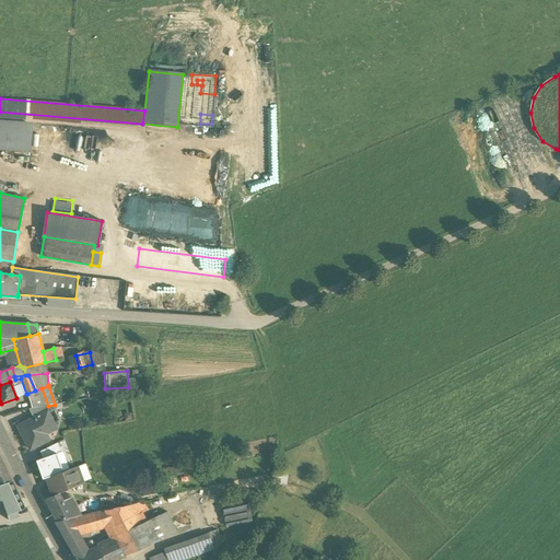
[(35,391),(27,394),(32,408),(48,406),(42,388),(35,391)]
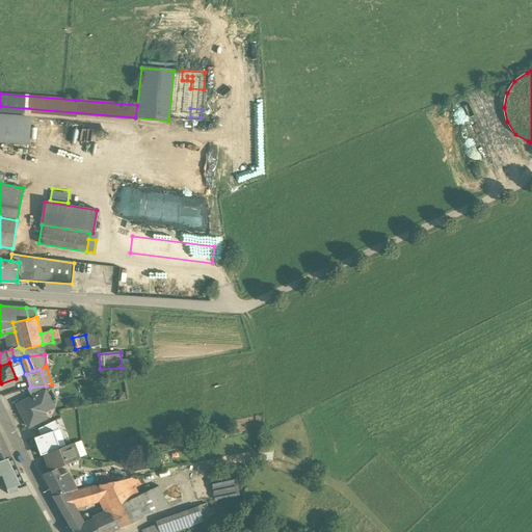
[(46,386),(27,389),(31,398),(45,391),(46,393),(49,391),(46,386)]
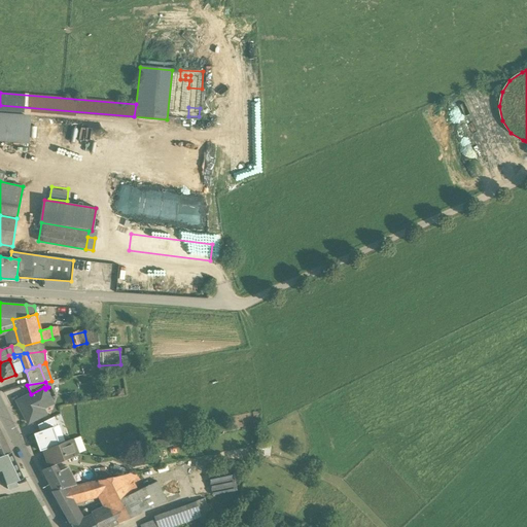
[(31,394),(16,401),(28,423),(45,414),(41,407),(42,403),(50,399),(45,389),(44,387),(31,394)]
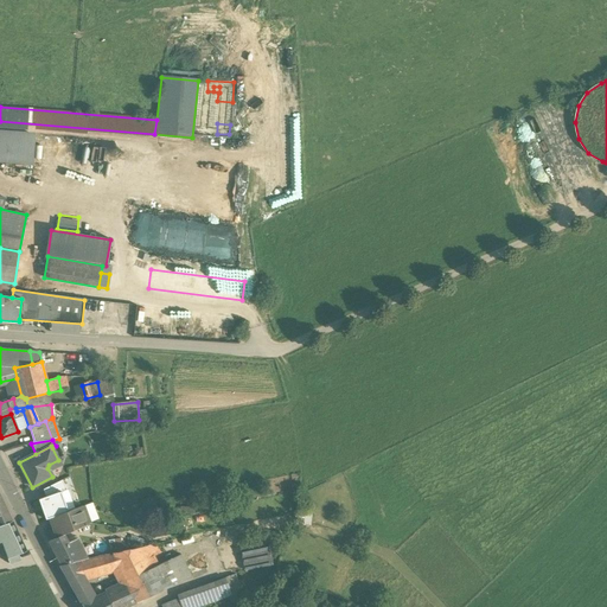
[(44,491),(45,497),(61,492),(68,490),(63,480),(44,491)]
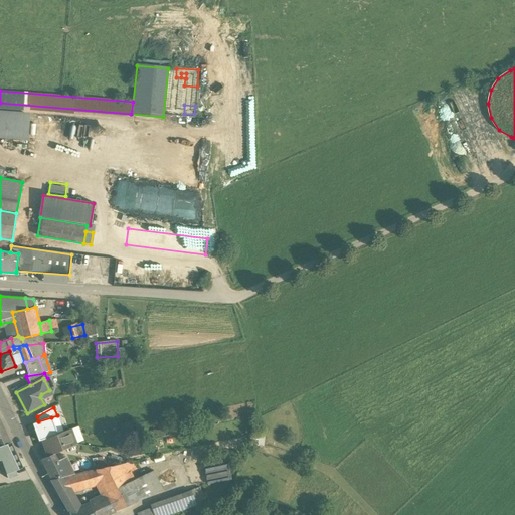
[(42,440),(57,434),(51,417),(38,421),(32,424),(38,442),(42,440)]
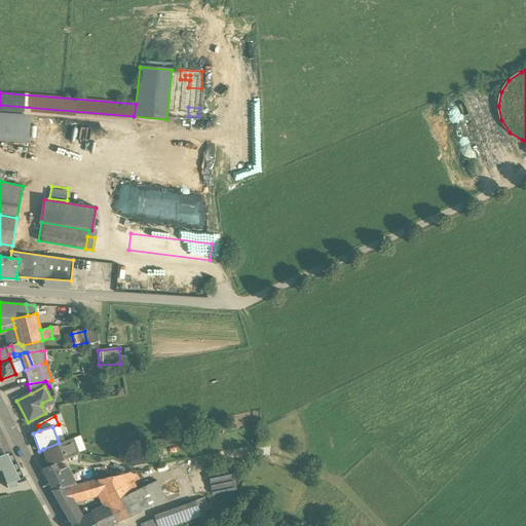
[(0,455),(10,452),(0,428),(0,455)]
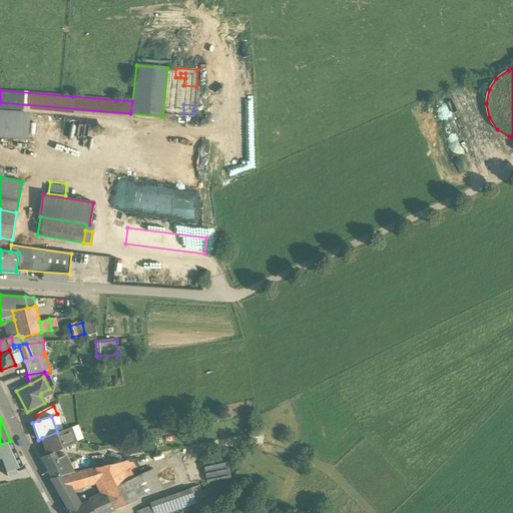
[(57,432),(42,438),(43,442),(46,444),(47,447),(50,453),(53,452),(59,449),(72,444),(70,438),(72,434),(70,428),(57,432)]
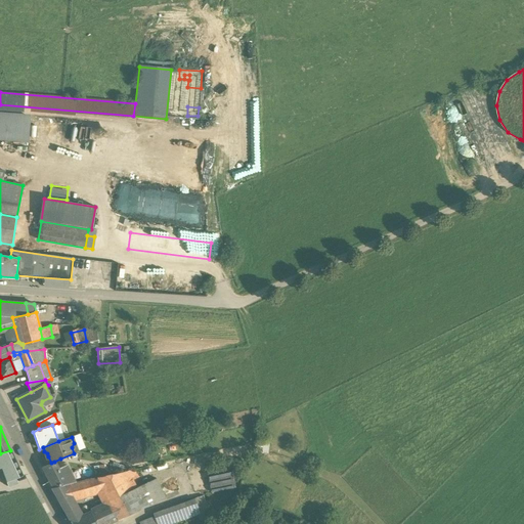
[(0,453),(0,465),(3,464),(4,468),(7,474),(19,470),(10,450),(0,453)]
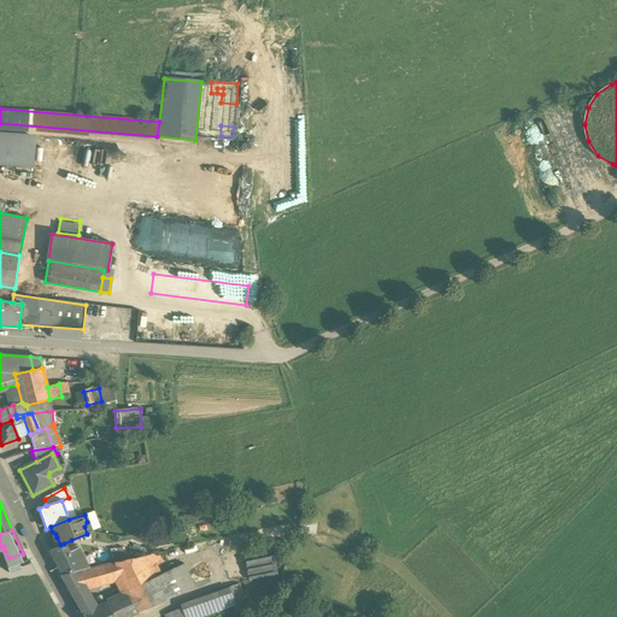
[(57,538),(50,540),(53,548),(60,545),(57,538)]
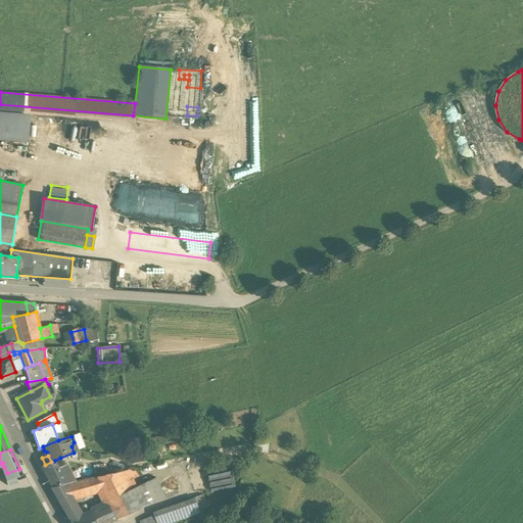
[(45,465),(42,467),(44,472),(57,467),(54,461),(45,465)]
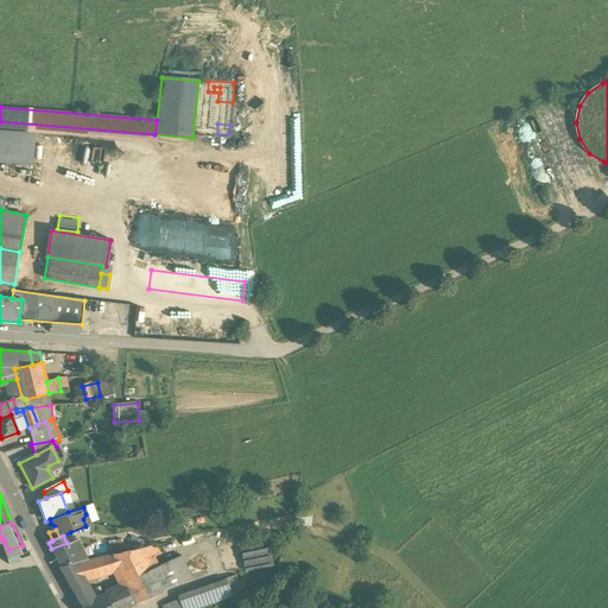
[(126,538),(108,542),(111,553),(128,550),(127,540),(126,538)]
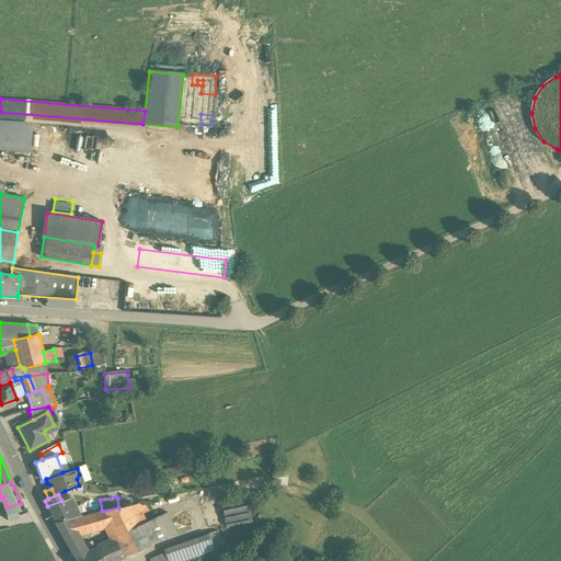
[(124,496),(117,499),(118,507),(119,508),(127,506),(126,502),(125,502),(124,496)]
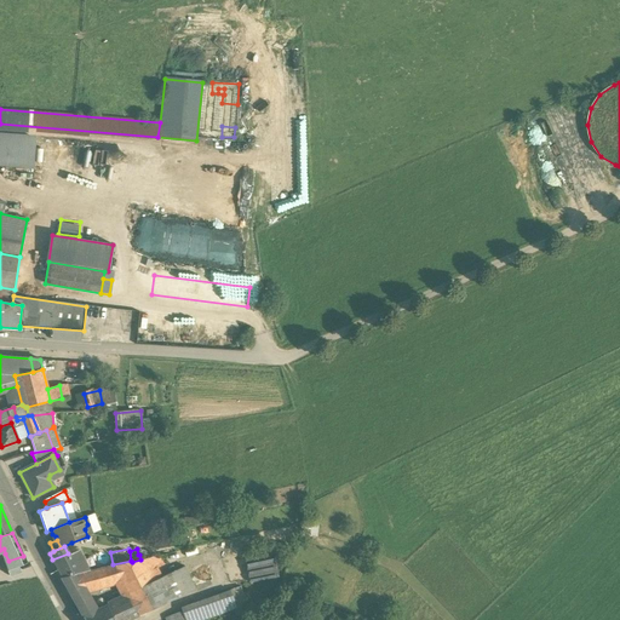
[(273,549),(244,555),(250,583),(279,577),(273,549)]
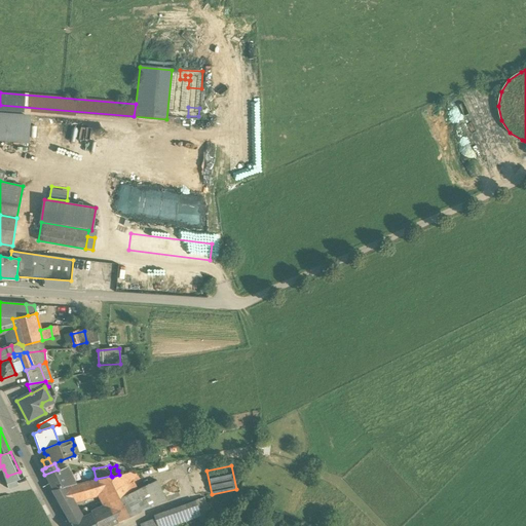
[(58,470),(44,475),(52,490),(64,487),(74,485),(66,467),(58,471),(58,470)]
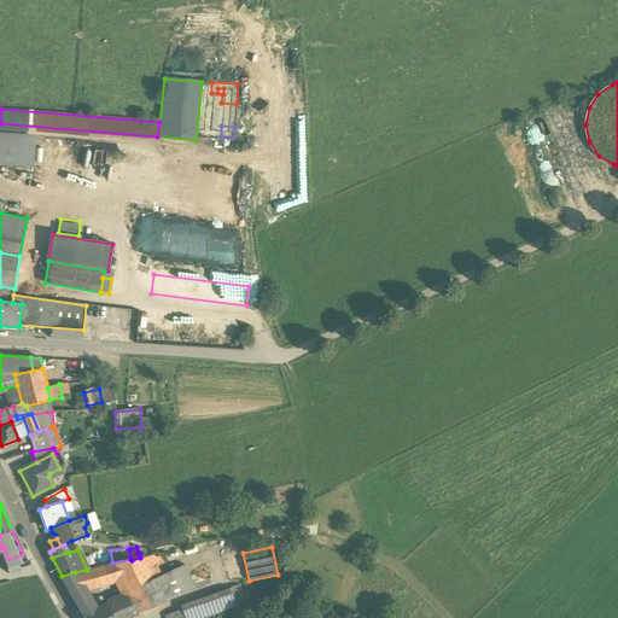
[(23,554),(9,559),(11,567),(27,561),(23,554)]
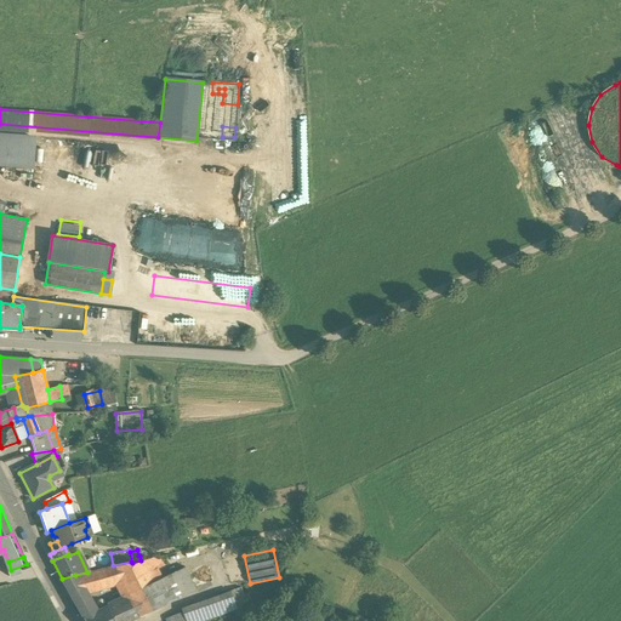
[(160,557),(151,559),(157,569),(163,565),(160,557)]
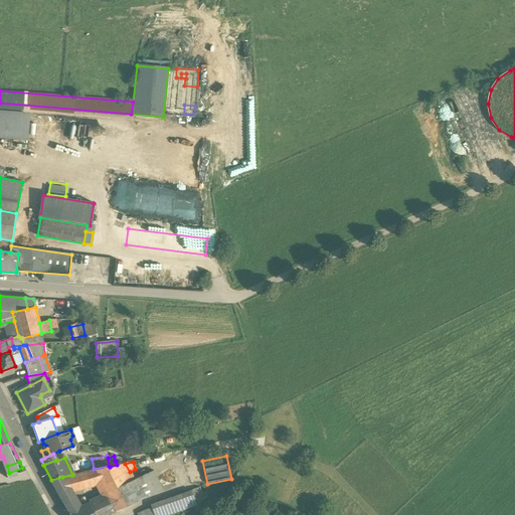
[(125,464),(117,465),(123,476),(130,472),(125,464)]
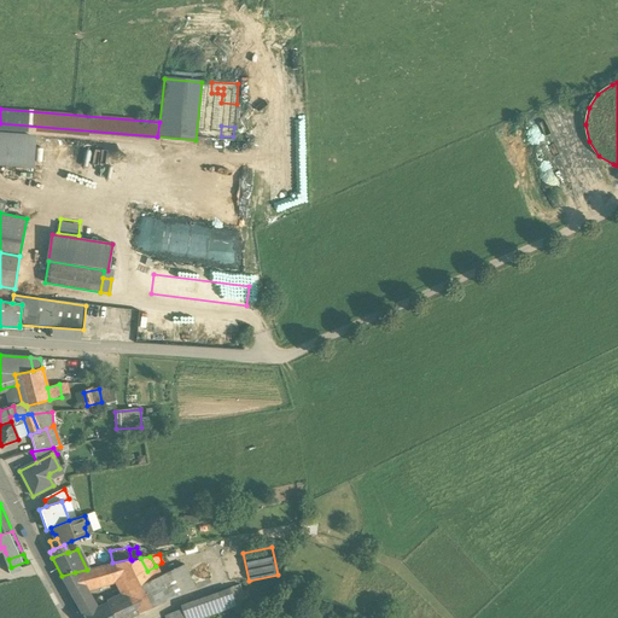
[(132,560),(114,564),(122,581),(129,595),(134,605),(135,605),(158,593),(151,579),(161,575),(156,566),(147,571),(140,558),(132,560)]
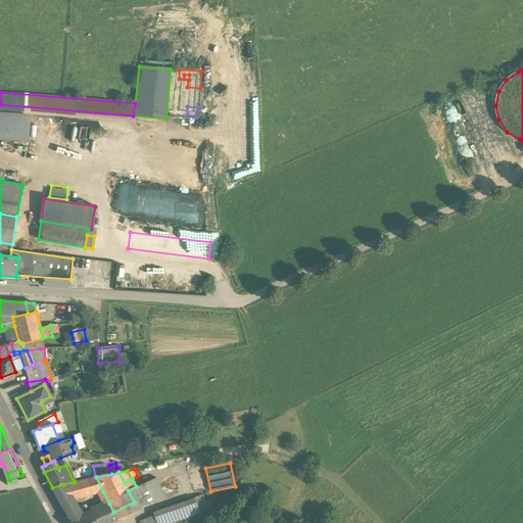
[(96,477),(86,479),(74,482),(63,484),(72,500),(100,490),(101,492),(103,491),(96,477)]
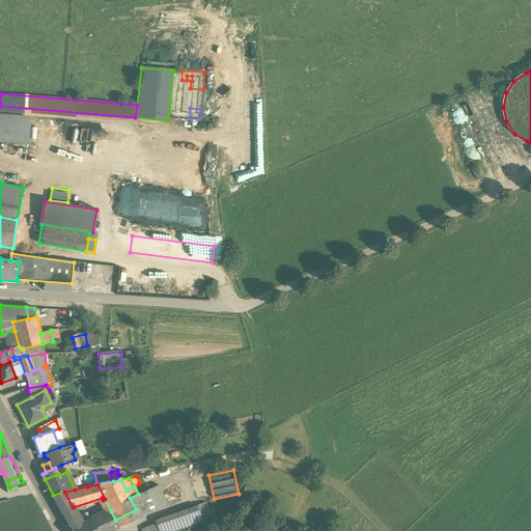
[(136,509),(116,520),(119,527),(167,505),(158,485),(138,494),(130,498),(136,509)]
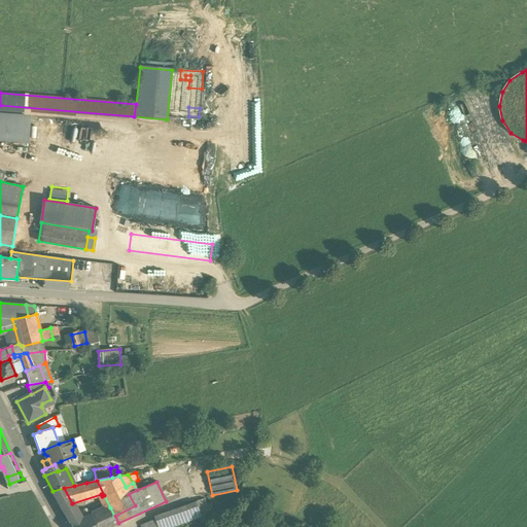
[(53,491),(51,491),(63,512),(73,505),(72,503),(64,488),(53,491)]
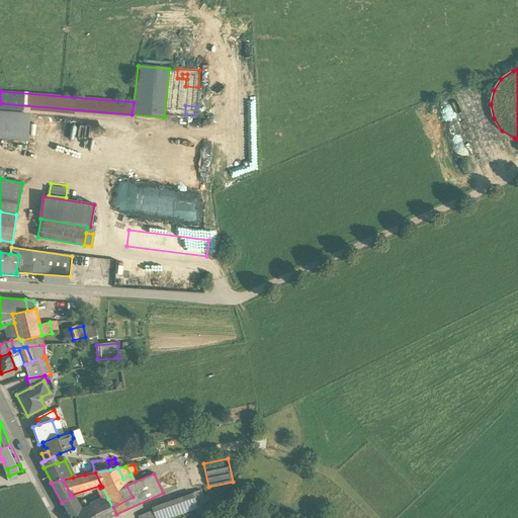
[(200,490),(192,493),(192,494),(197,508),(205,506),(200,490)]
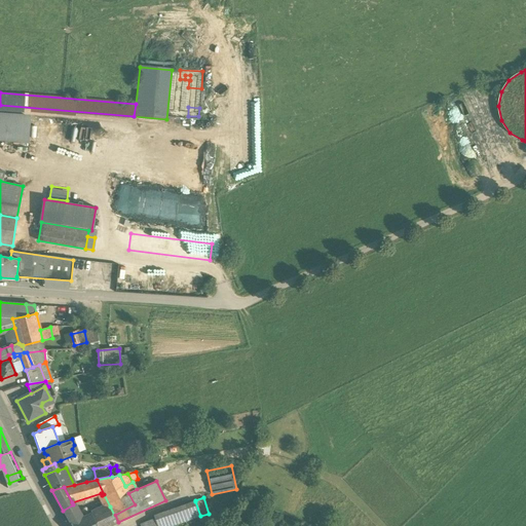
[(195,501),(153,516),(154,519),(156,525),(173,525),(200,516),(195,501)]
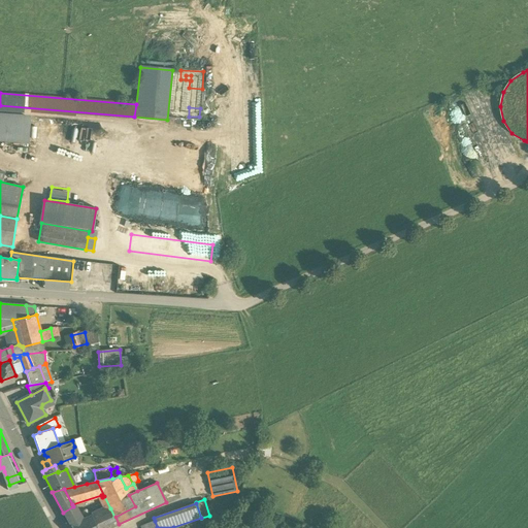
[(73,506),(63,513),(72,527),(97,527),(95,525),(101,522),(99,514),(81,522),(73,506)]
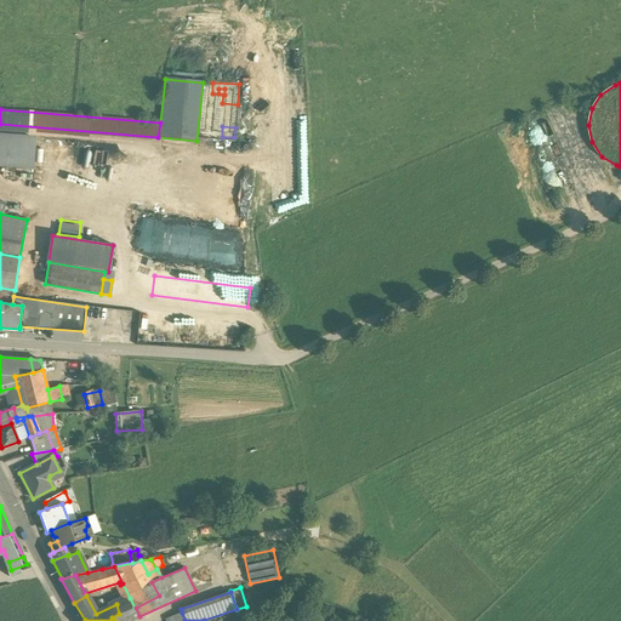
[(135,608),(130,598),(117,604),(119,614),(121,614),(125,620),(129,620),(140,616),(136,608),(135,608)]
